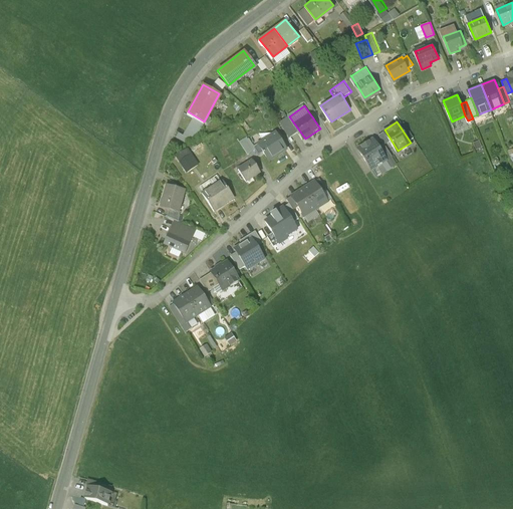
[(276,131),(258,142),(264,151),(263,151),(264,152),(269,159),(287,148),(276,131)]
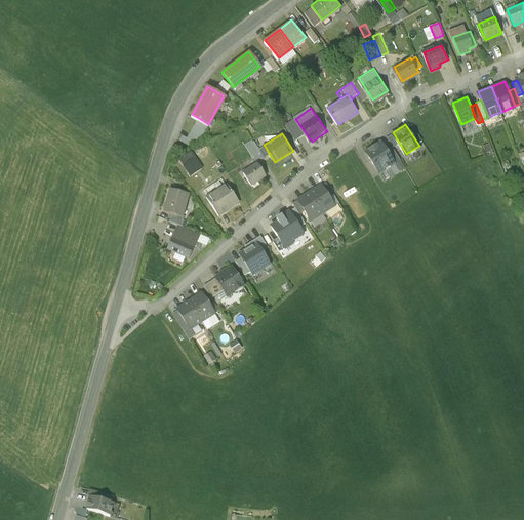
[(244,145),(252,158),(260,153),(252,140),(244,145)]
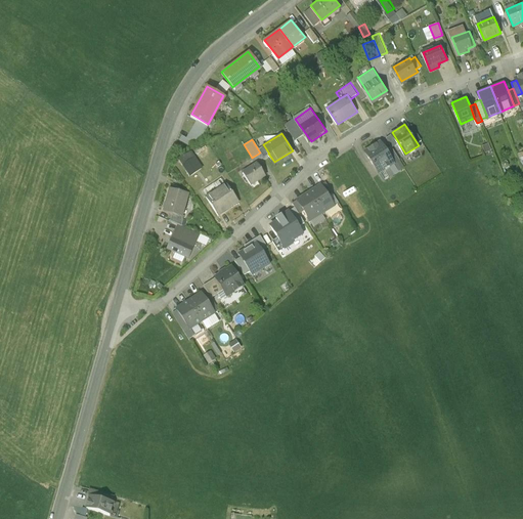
[(394,162),(381,140),(365,149),(379,171),(394,162)]
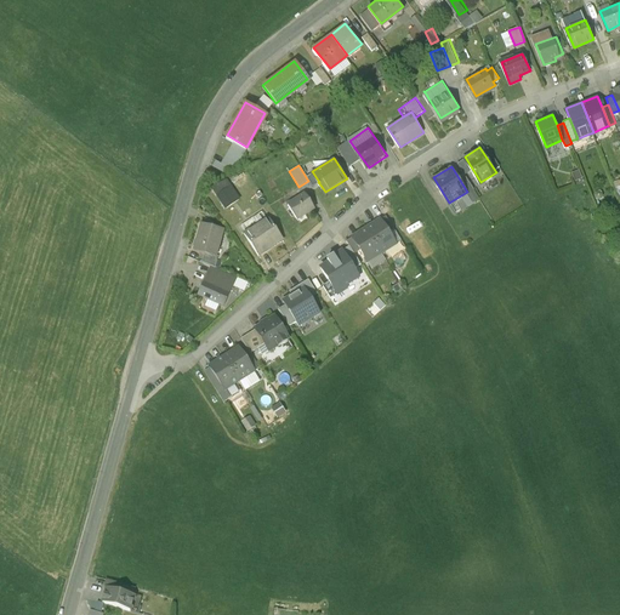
[(306,192),(296,197),(297,198),(289,203),(297,216),(305,210),(306,211),(314,205),(306,192)]
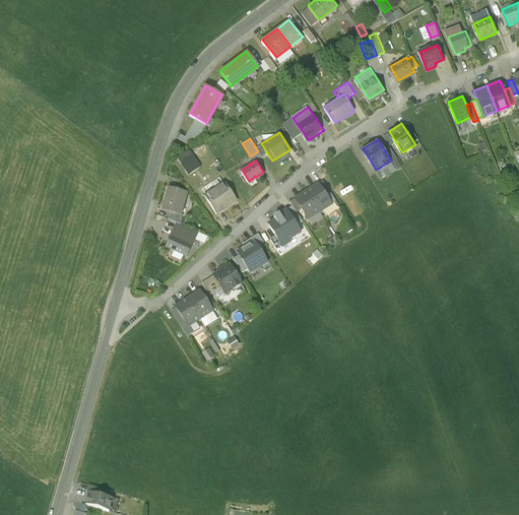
[(330,189),(323,179),(319,182),(325,192),(330,189)]
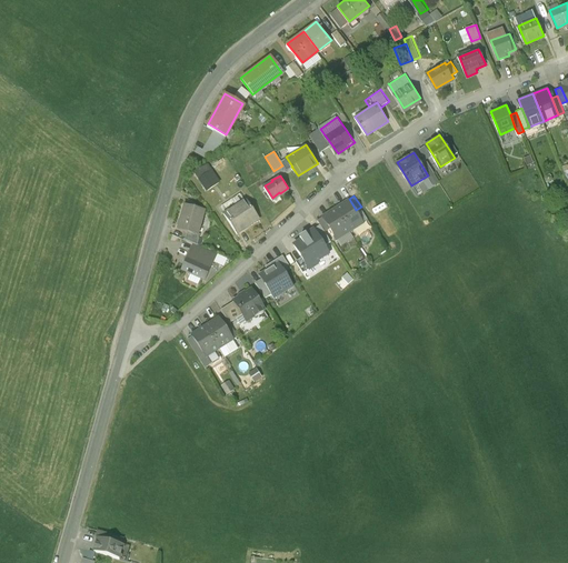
[(246,198),(225,212),(238,231),(247,224),(246,222),(258,214),(246,198)]
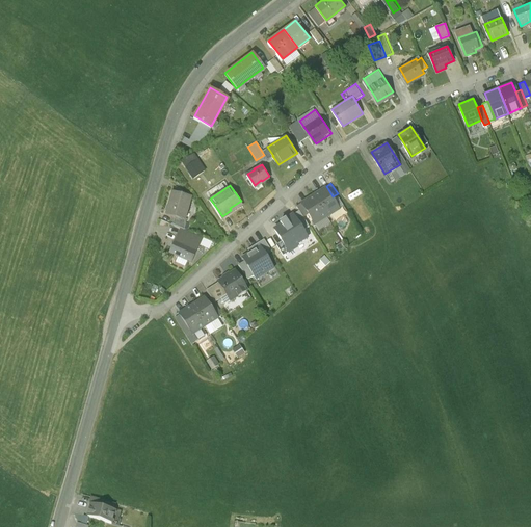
[(339,207),(326,186),(314,193),(327,214),(339,207)]
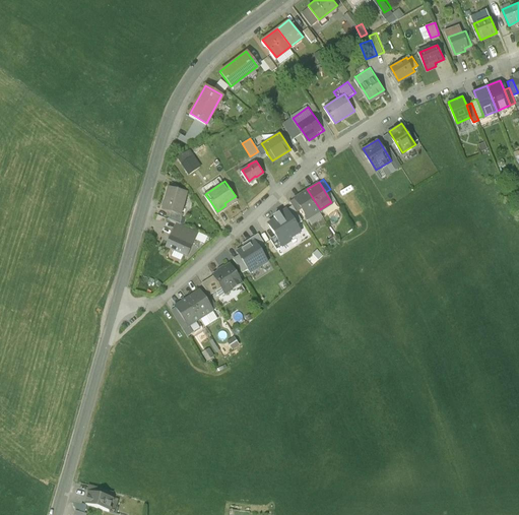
[(181,214),(187,192),(170,187),(163,209),(172,211),(181,214)]
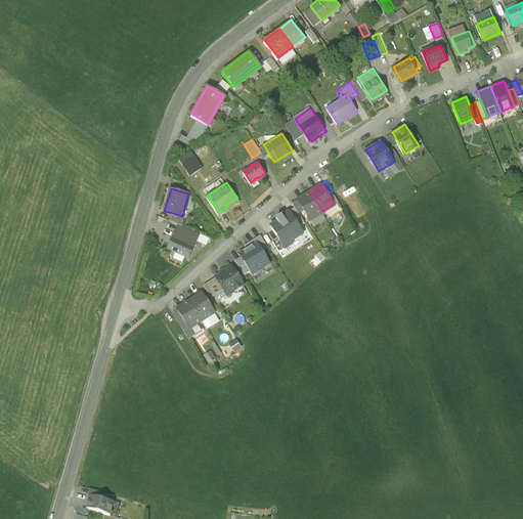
[(322,211),(309,190),(298,198),(304,208),(311,218),(322,211)]
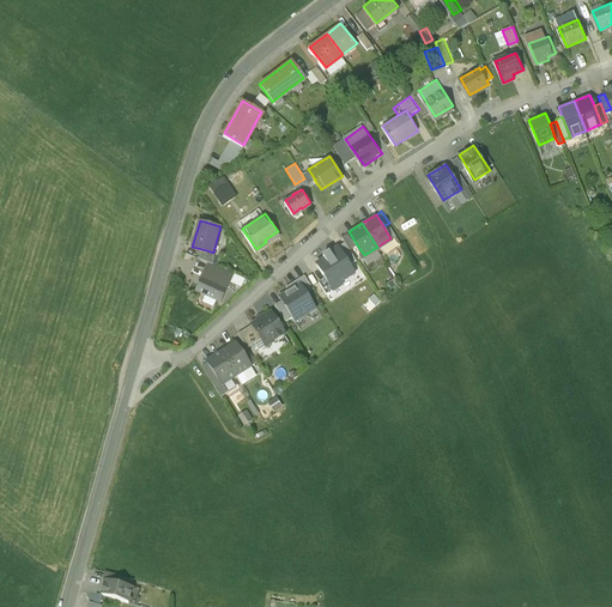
[(356,243),(349,231),(343,235),(346,240),(351,247),(356,243)]
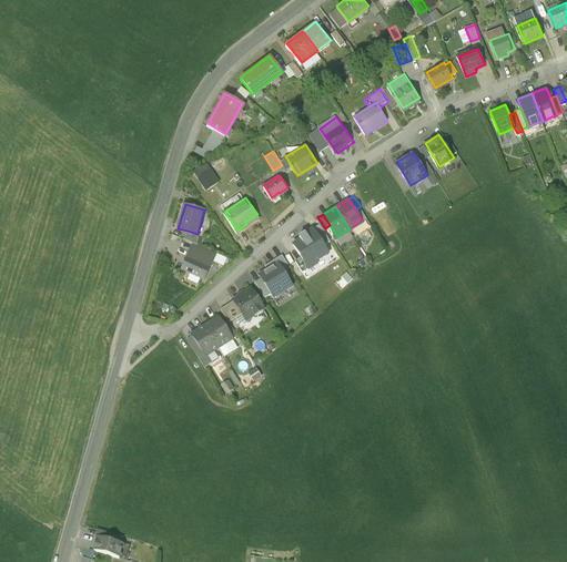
[(313,226),(324,243),(331,238),(325,228),(321,222),(313,226)]
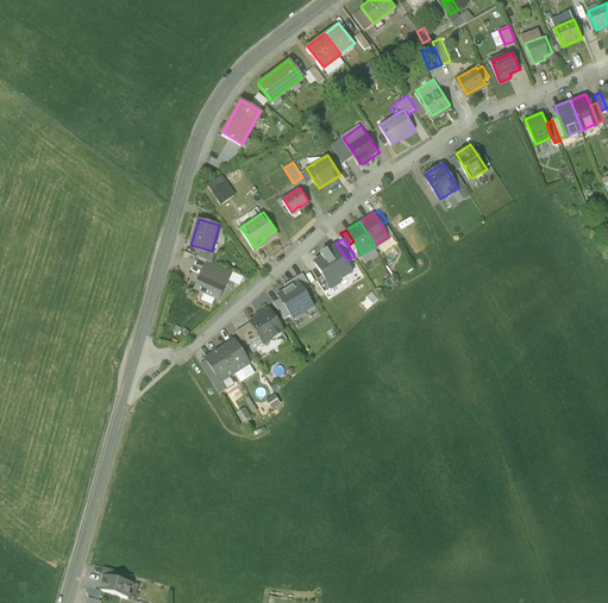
[(348,261),(336,243),(321,251),(323,255),(315,259),(332,286),(340,280),(339,277),(352,269),(348,261)]
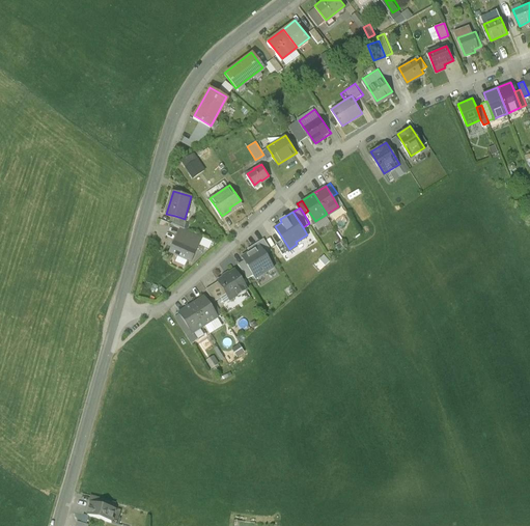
[(185,219),(175,216),(173,223),(180,226),(186,229),(187,219),(185,219)]
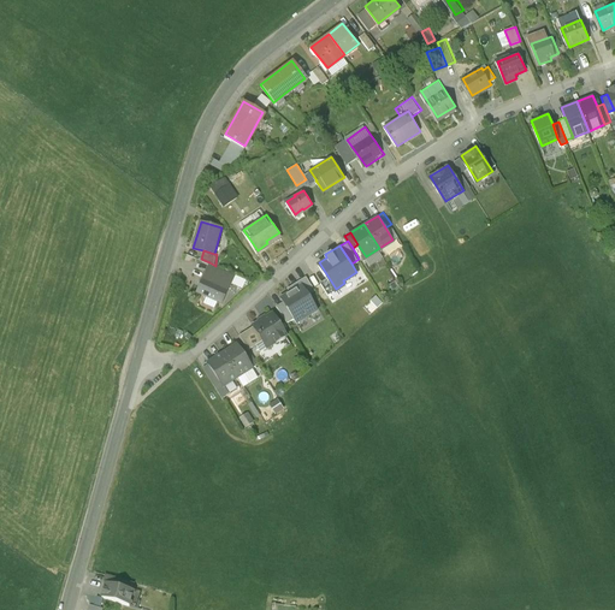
[(216,266),(210,262),(197,291),(224,302),(232,282),(242,286),(246,278),(216,266)]
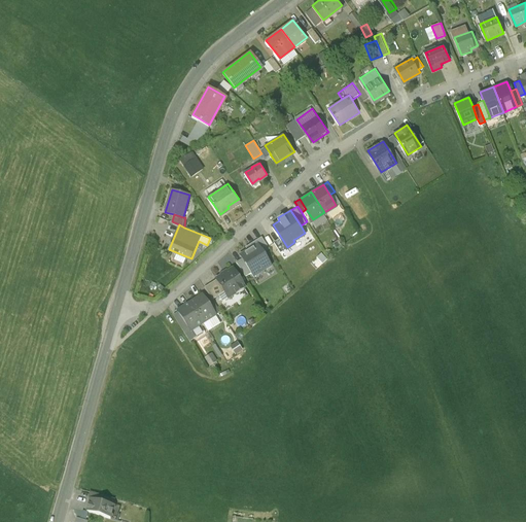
[(263,235),(256,239),(264,249),(270,246),(263,235)]
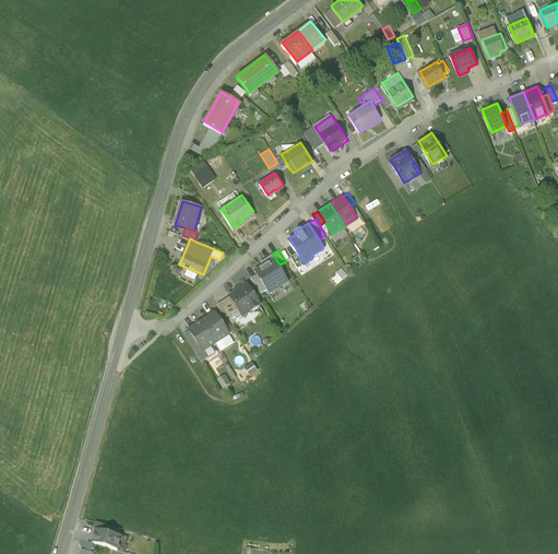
[(263,259),(265,262),(279,284),(288,279),(280,264),(272,254),(263,259)]
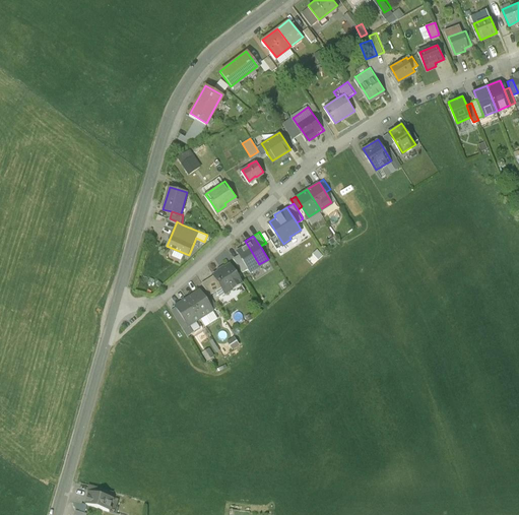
[(259,264),(247,244),(238,249),(240,253),(248,266),(251,270),(259,264)]
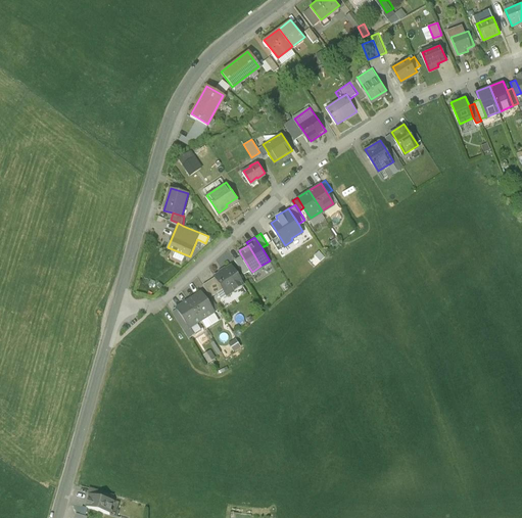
[(249,268),(241,254),(236,259),(244,271),(249,268)]
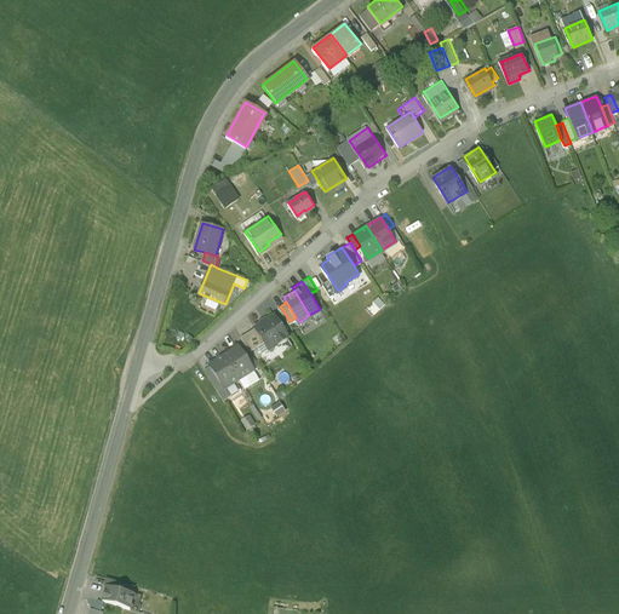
[(290,333),(275,311),(269,315),(268,314),(261,320),(261,321),(256,325),(256,326),(264,339),(270,346),(279,340),(279,342),(287,337),(287,336),(290,333)]
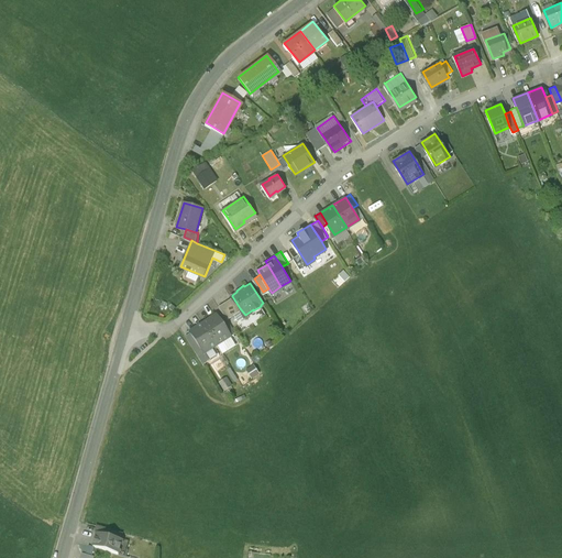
[(240,308),(232,296),(220,304),(226,314),(227,316),(240,308)]
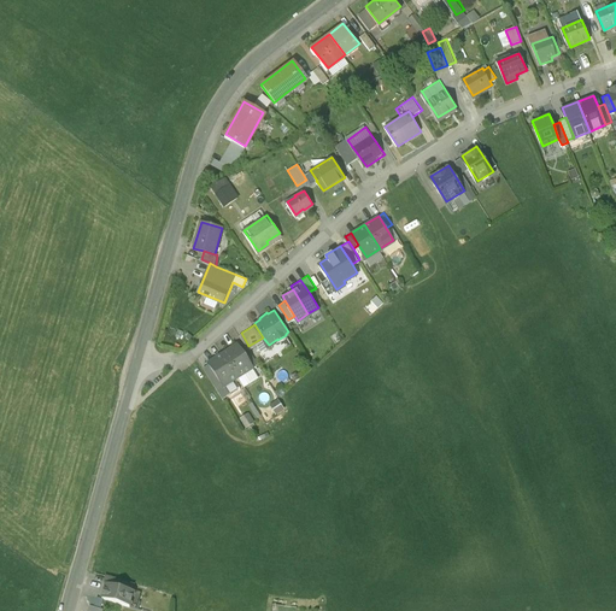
[(238,342),(223,351),(239,375),(253,365),(241,347),(238,342)]
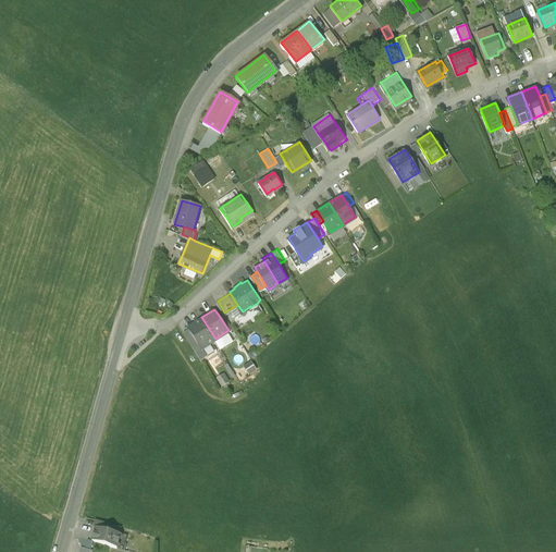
[(223,310),(218,314),(229,330),(234,327),(224,313),(223,310)]
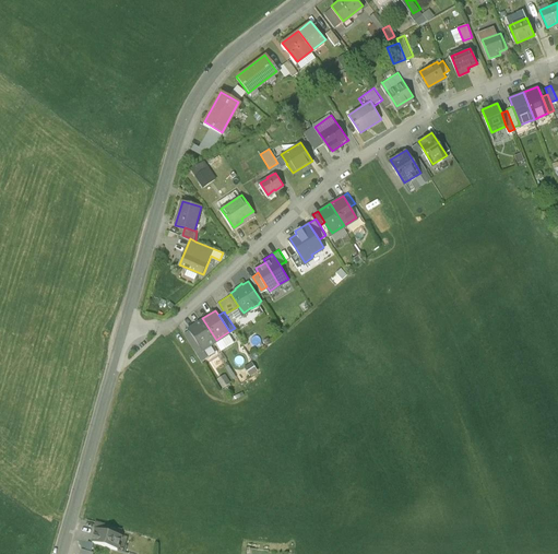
[(216,340),(202,318),(189,327),(190,328),(203,348),(206,354),(214,349),(211,343),(216,340)]
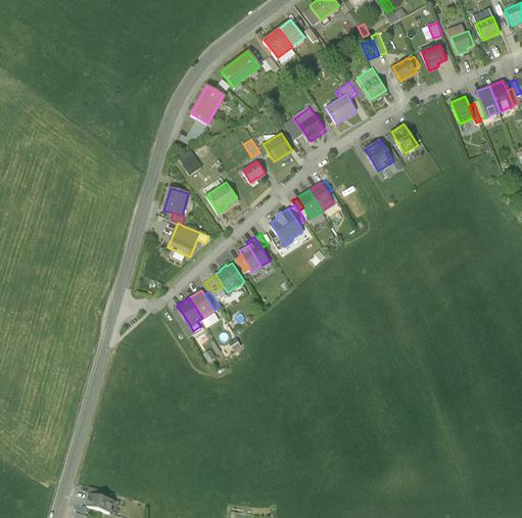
[(190,325),(178,307),(173,310),(188,334),(193,331),(190,325)]
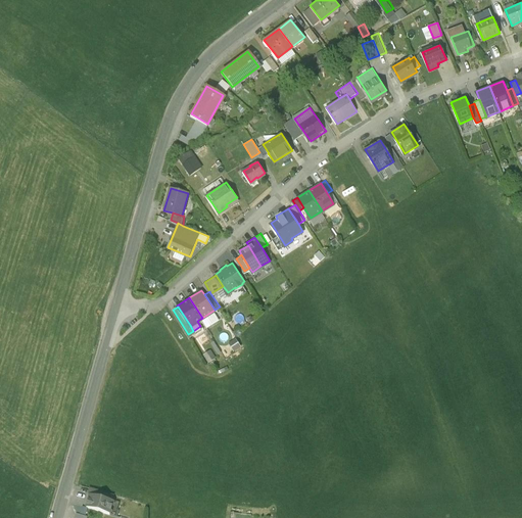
[(232,345),(234,349),(241,345),(238,341),(232,345)]
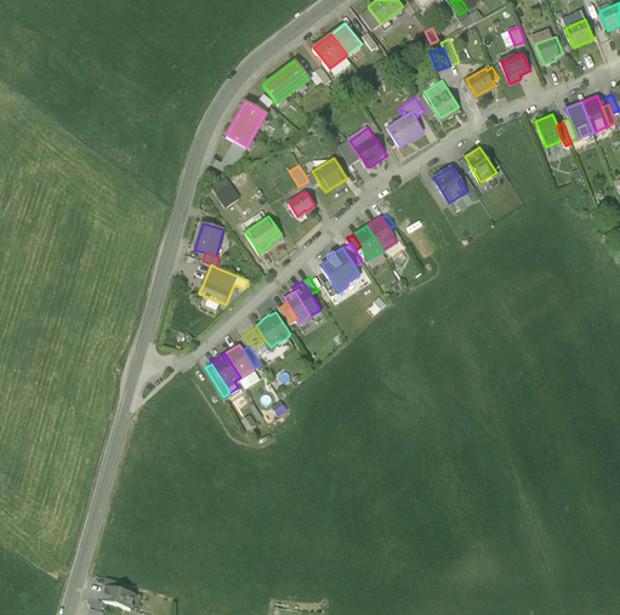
[(250,413),(242,419),(248,427),(256,422),(250,413)]
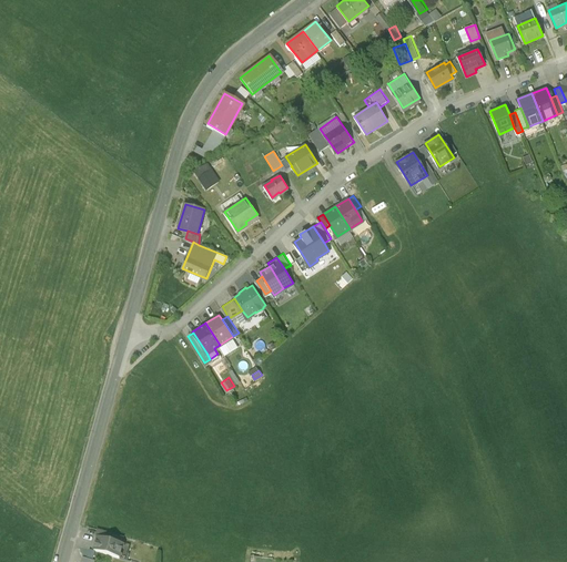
[(123,541),(98,533),(94,547),(120,553),(123,541)]
